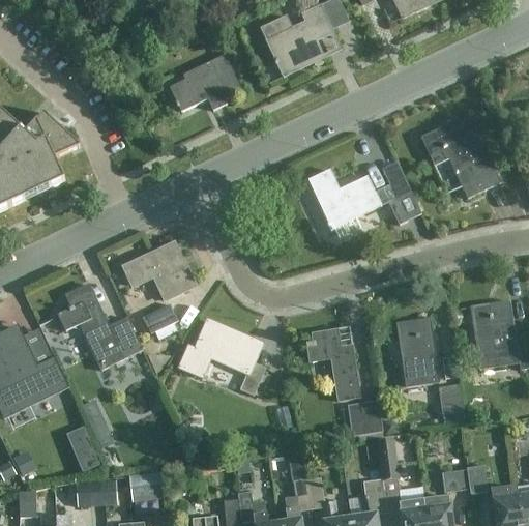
[(39,0),(53,12),(64,0),(39,0)]
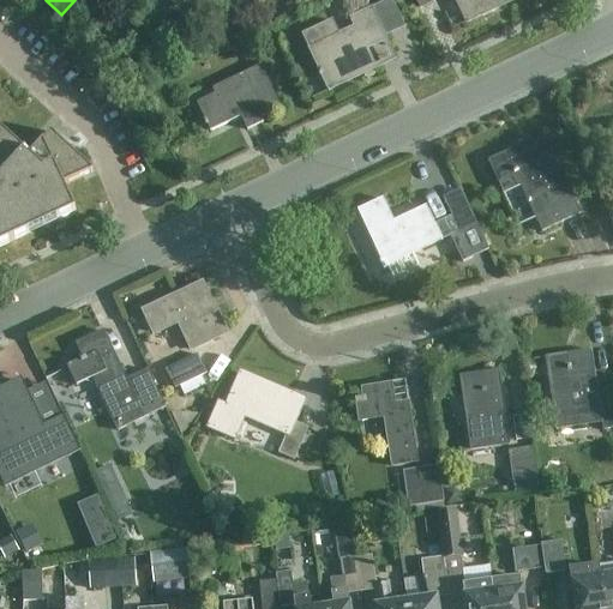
[(385,36),(371,4),(368,0),(347,0),(344,1),(350,13),(346,16),(347,17),(349,14),(353,23),(338,30),(331,16),(300,31),(318,67),(317,68),(318,73),(320,72),(328,88),(330,86),(328,84),(371,64),(362,46),(384,36),(385,36)]
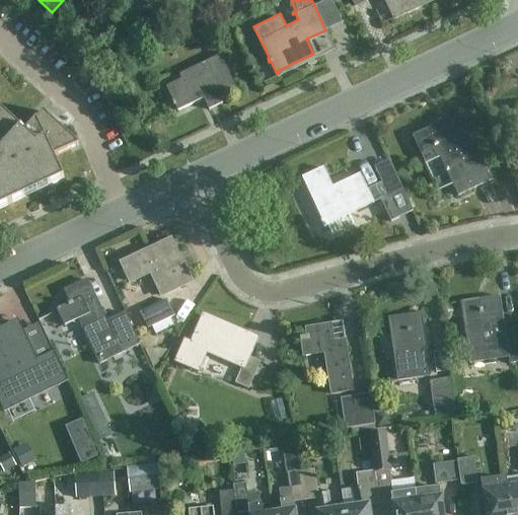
[(385,0),(393,16),(427,0),(385,0)]
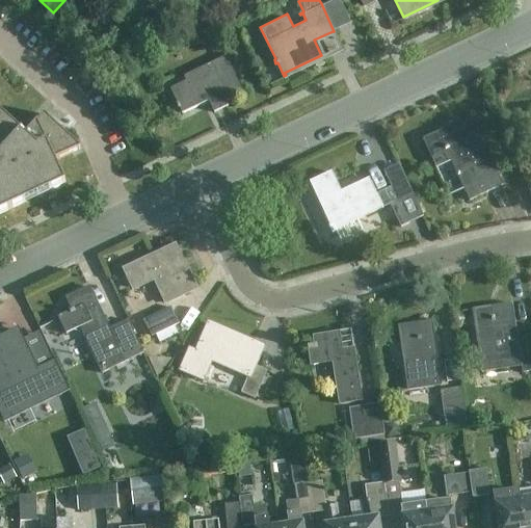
[(208,98),(213,110),(228,103),(226,99),(243,90),(226,54),(184,74),(186,79),(170,86),(182,111),(208,98)]
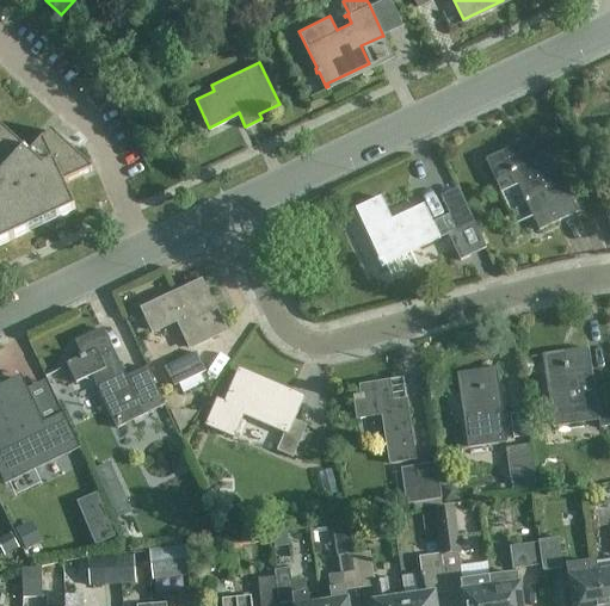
[(29,150),(24,147),(0,124),(0,241),(74,206),(62,180),(92,166),(50,128),(29,150)]
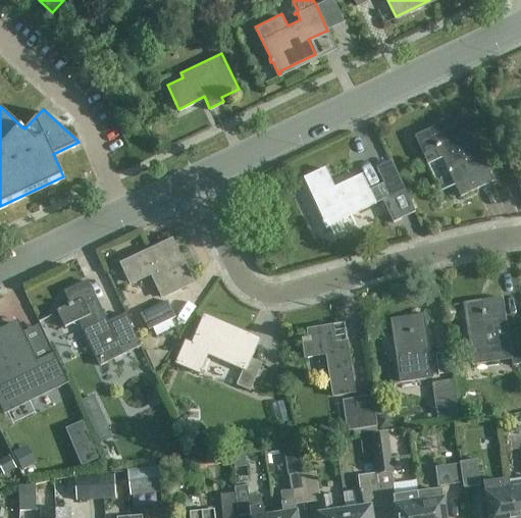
[(491,178),(461,111),(414,133),(428,161),(443,154),(461,193),(491,178)]
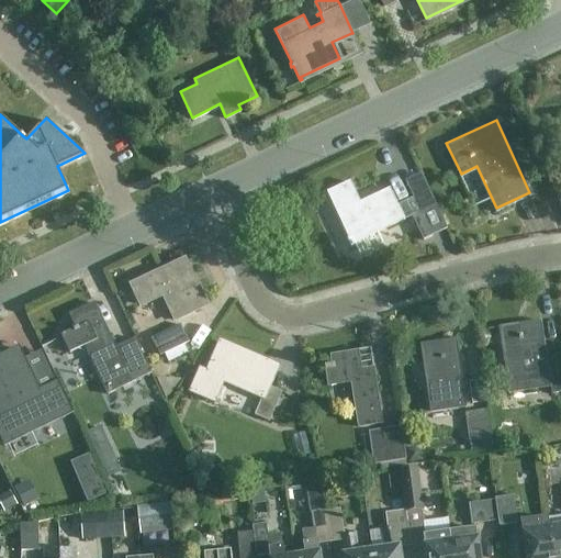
[(349,179),(326,190),(350,242),(354,241),(359,253),(382,241),(377,230),(411,213),(422,237),(446,226),(435,202),(419,170),(404,178),(413,196),(397,202),(389,186),(359,200),(349,179)]
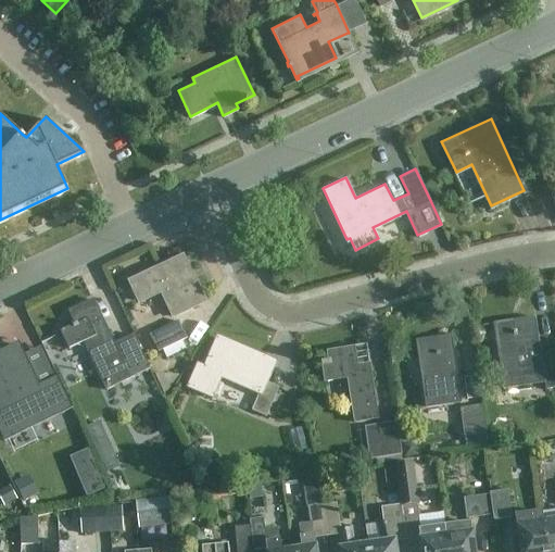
[(187,264),(175,270),(171,260),(128,280),(138,299),(161,287),(174,313),(204,299),(187,264)]
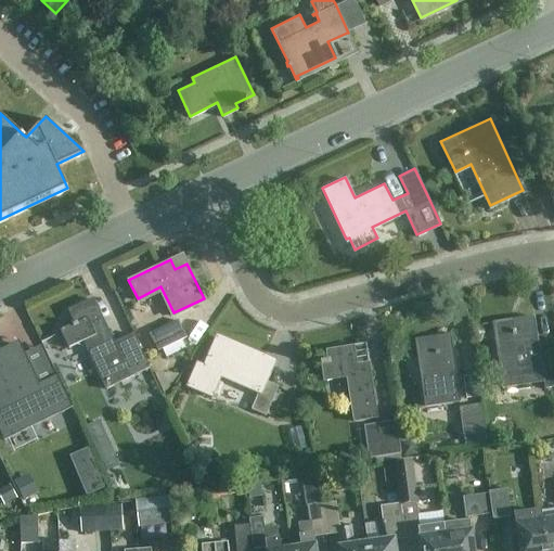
[(113,341),(92,296),(69,307),(75,320),(60,327),(68,345),(84,337),(106,386),(150,366),(133,331),(113,341)]
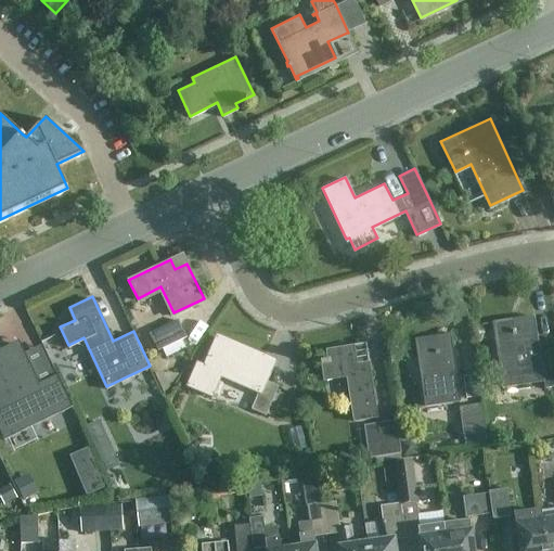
[(553,340),(538,343),(535,314),(493,320),(503,386),(543,380),(544,385),(553,384),(553,340)]
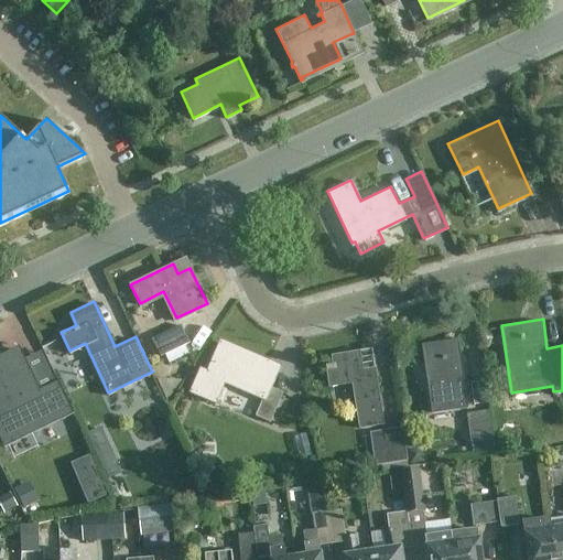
[(151,336),(160,354),(188,341),(180,322),(151,336)]
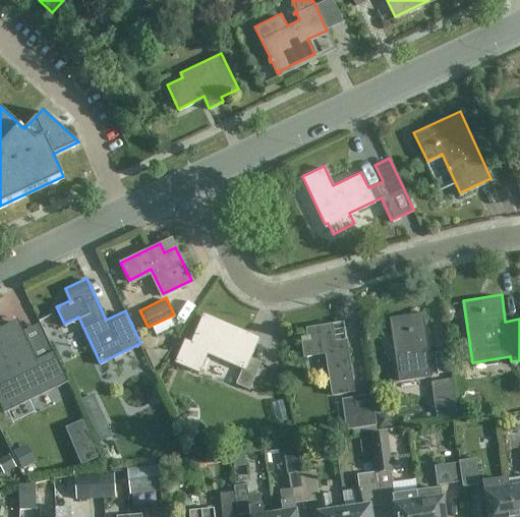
[(389,316),(398,380),(431,375),(422,310),(389,316)]
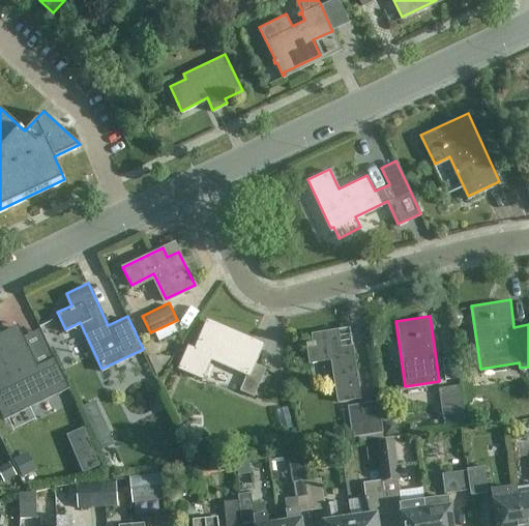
[(188,345),(179,367),(201,376),(210,356),(246,372),(240,388),(253,393),(264,367),(253,361),(256,353),(246,349),(252,339),(207,320),(195,348),(188,345)]
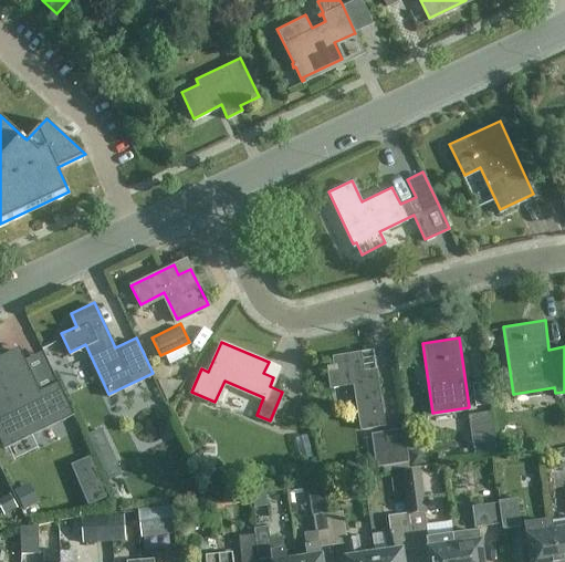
[(72,410),(59,383),(58,384),(59,385),(49,391),(48,388),(39,392),(18,349),(0,356),(0,361),(3,367),(0,368),(0,432),(4,443),(72,410)]
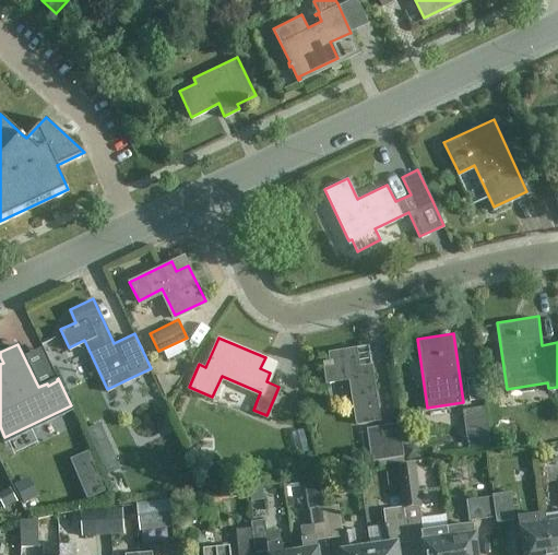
[(358,365),(356,346),(329,351),(330,359),(322,361),(323,364),(324,364),(327,381),(351,377),(357,422),(379,418),(371,363),(358,365)]
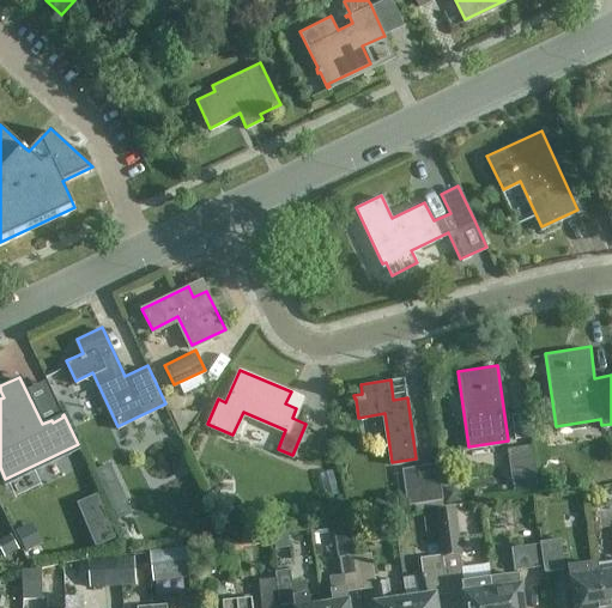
[(507,445),(511,478),(537,474),(532,442),(507,445)]
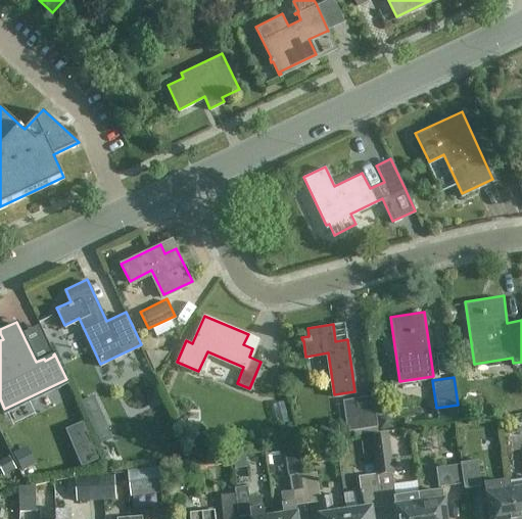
[(378,425),(374,394),(343,399),(348,429),(378,425)]
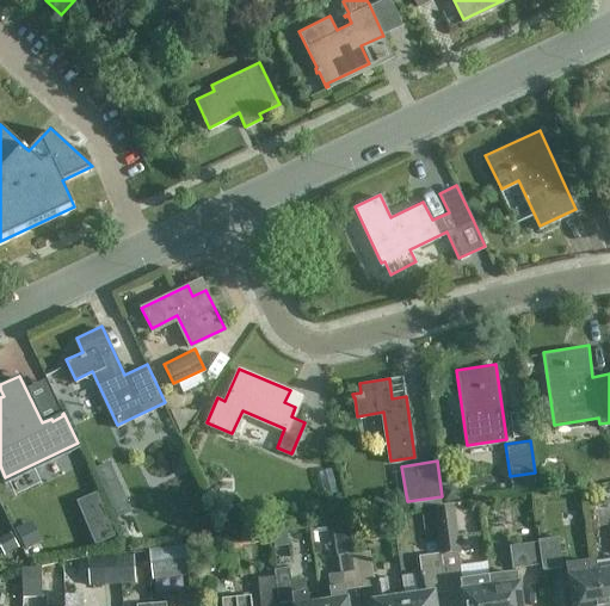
[(118,480),(104,487),(114,506),(128,500),(118,480)]
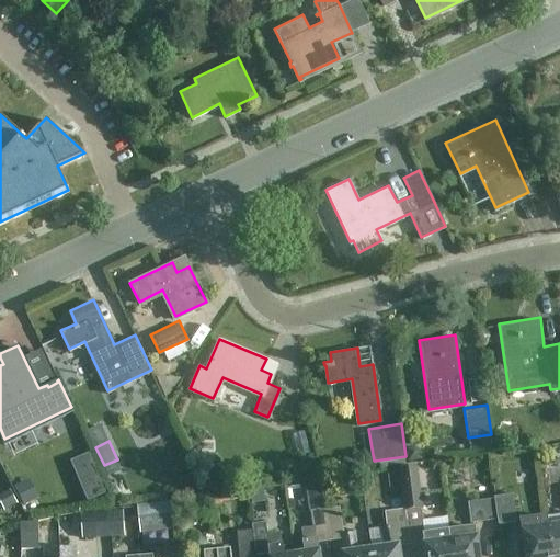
[(407,458),(421,456),(420,448),(413,443),(406,444),(406,451),(407,458)]
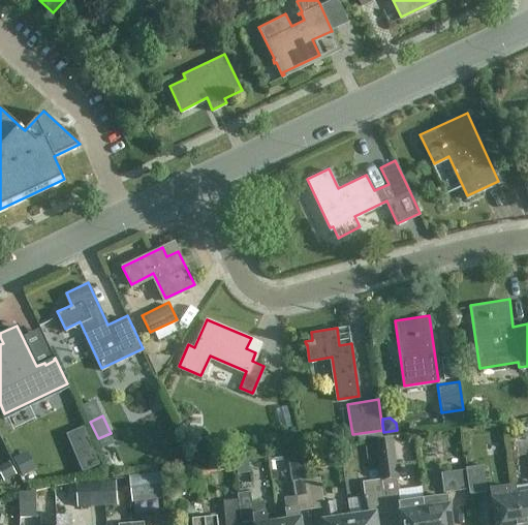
[(65,432),(82,470),(99,463),(83,425),(65,432)]
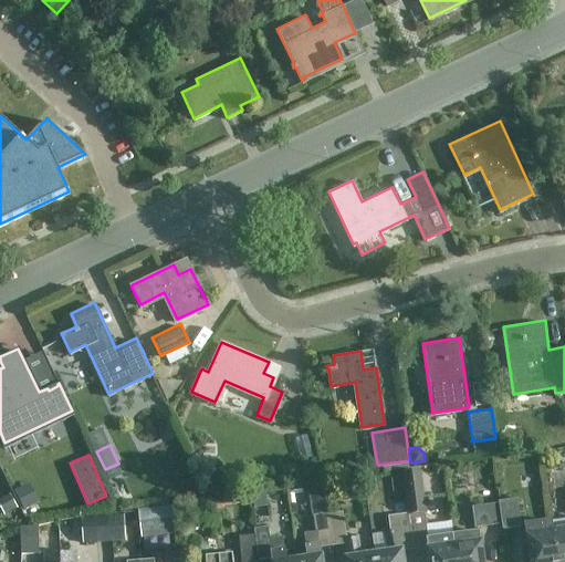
[(412,547),(427,545),(429,561),(456,561),(452,533),(450,520),(427,523),(425,510),(427,510),(420,467),(401,469),(408,510),(412,547)]
